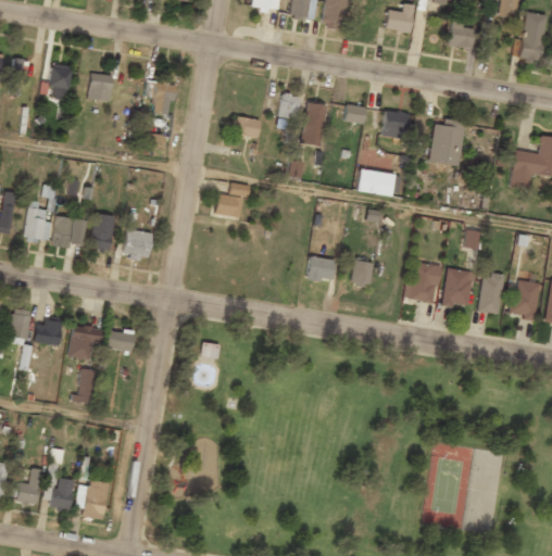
[(278,0),(252,0),(251,9),(268,12),(268,8),(277,10),(278,0)]
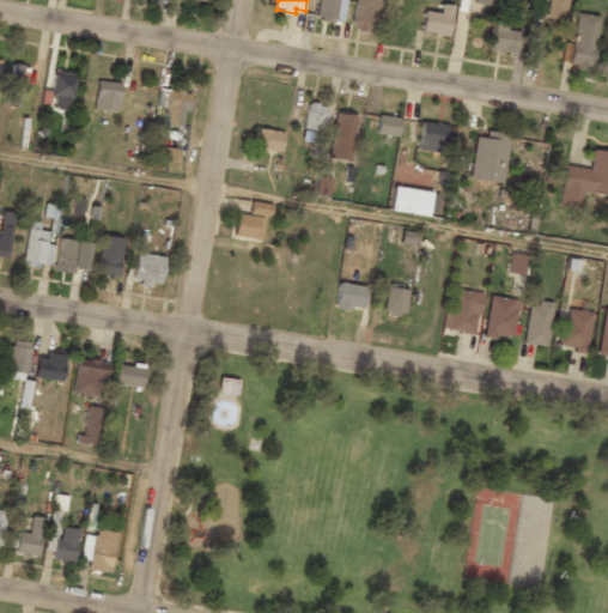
[(339,20),(342,0),(321,0),(318,17),(339,20)]
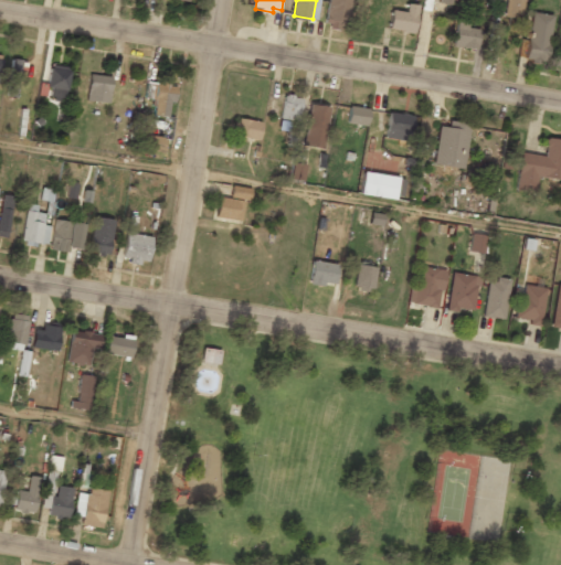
[(331,0),(328,28),(348,31),(351,0),(331,0)]
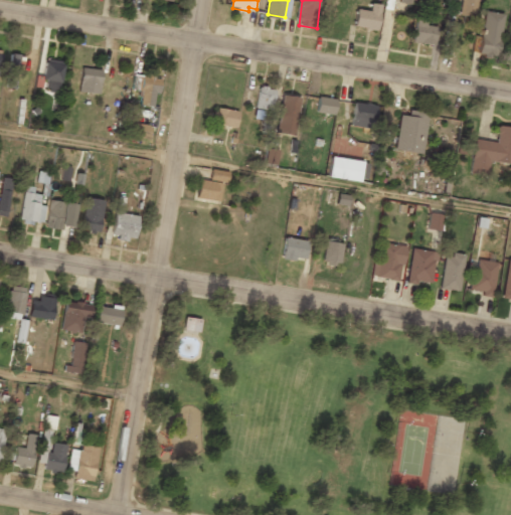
[(480,0),(462,0),(461,13),(478,16),(480,0)]
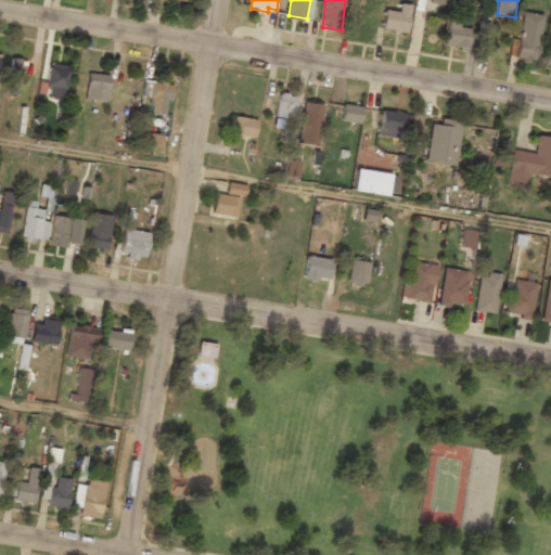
[(384,29),(409,33),(413,4),(402,3),(401,12),(387,10),(384,29)]
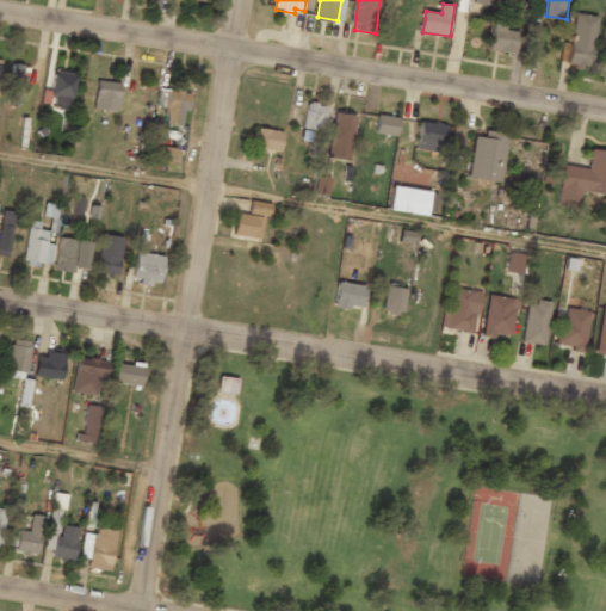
[(593,68),(599,17),(577,13),(572,65),(593,68)]
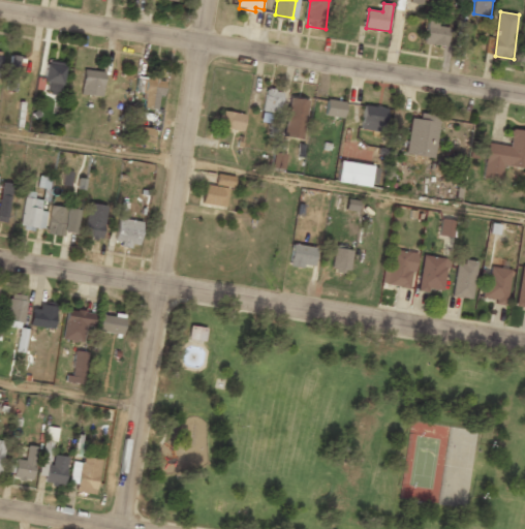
[(449,48),(452,28),(440,26),(441,21),(431,19),(426,43),(449,48)]
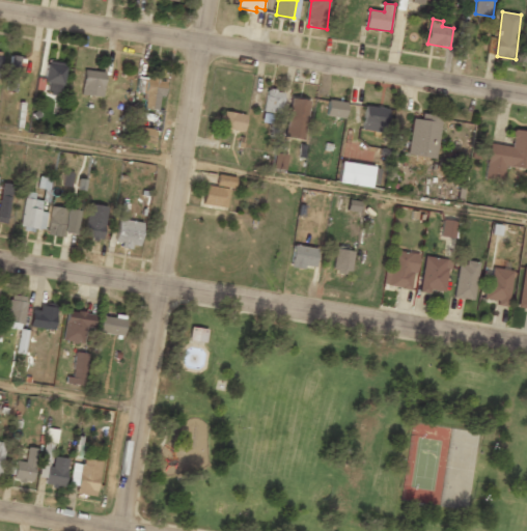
[(23,56),(12,55),(8,89),(19,91),(23,56)]
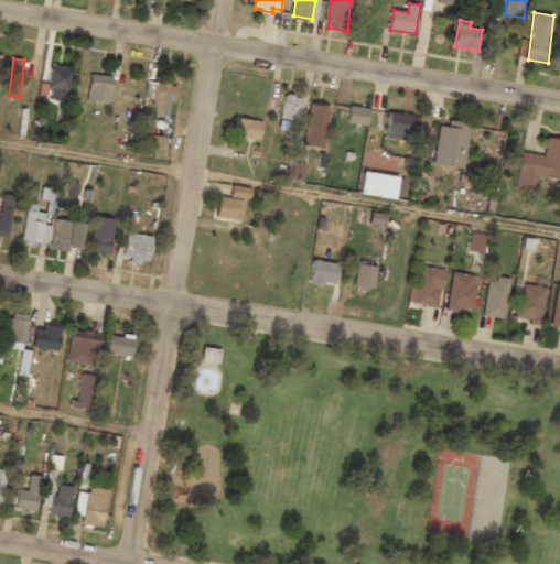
[(71,101),(72,66),(51,65),(50,88),(54,88),(53,100),(71,101)]
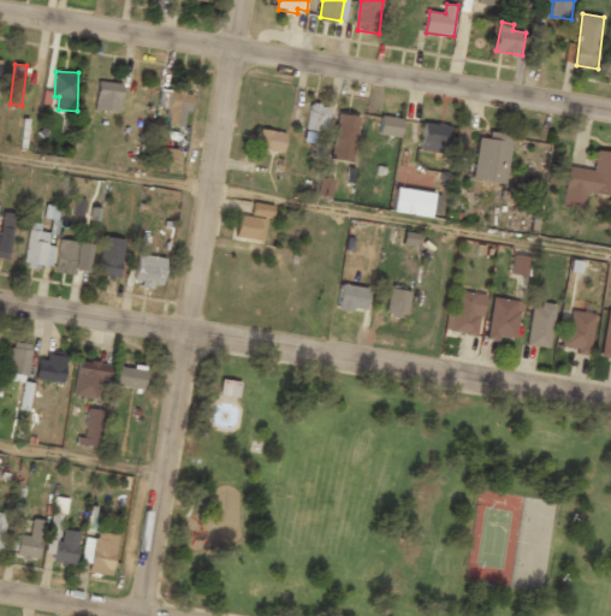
[(98,108),(120,112),(125,84),(101,81),(98,108)]
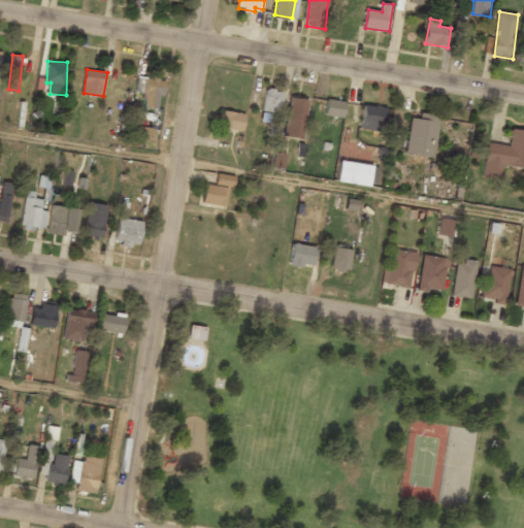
[(149,77),(144,107),(159,109),(161,95),(166,96),(168,80),(149,77)]
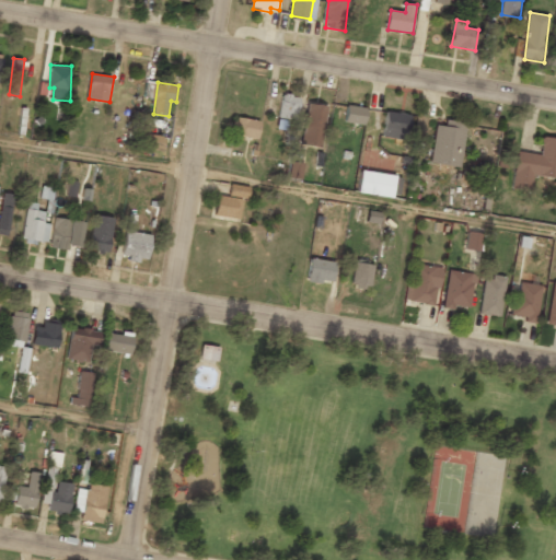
[(301,96),(284,94),(281,118),(299,119),(301,96)]
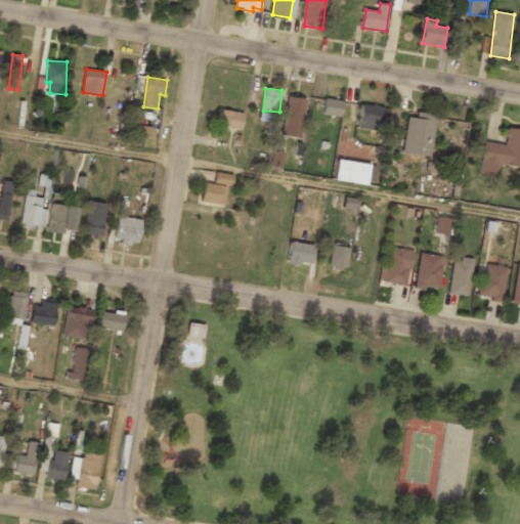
[(306,99),(288,97),(285,136),(303,137),(306,99)]
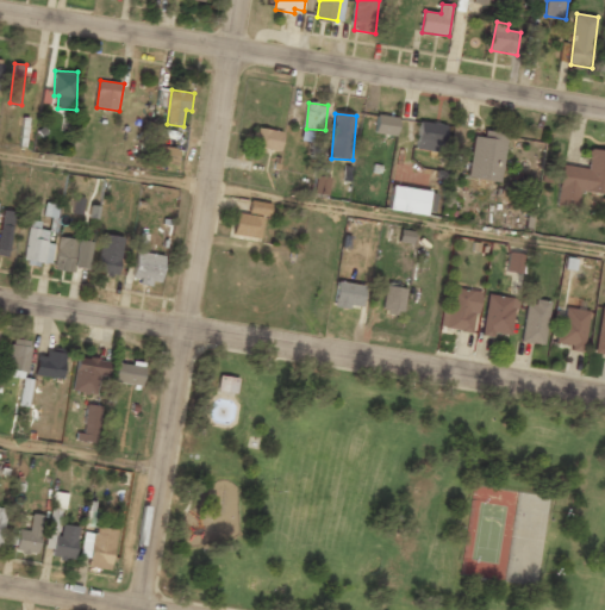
[(398,137),(401,118),(380,114),(376,132),(398,137)]
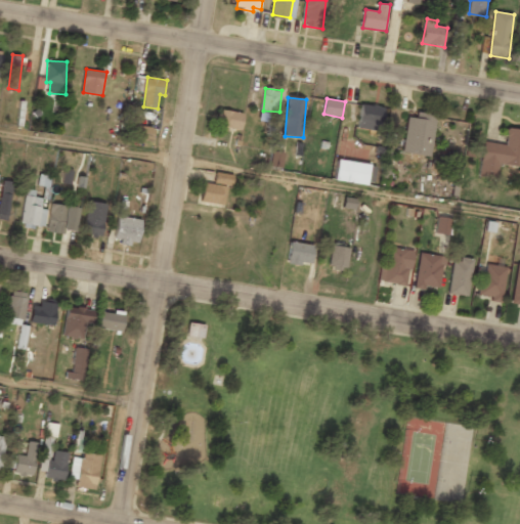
[(388,106),(361,105),(360,129),(387,130),(388,106)]
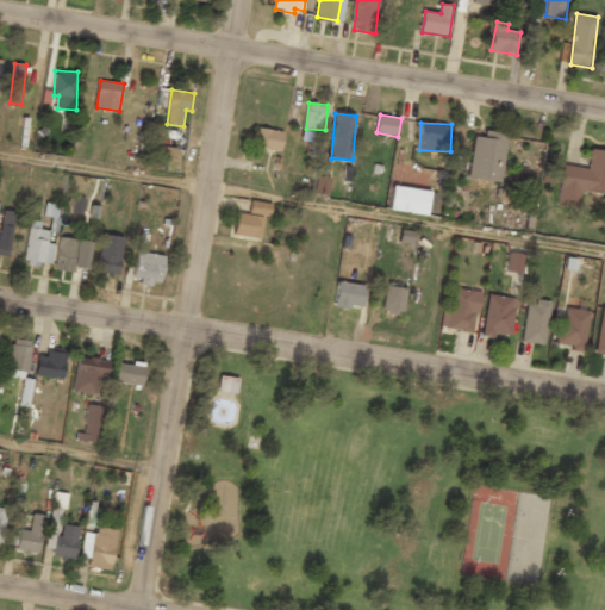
[(255,148),(282,150),(285,131),(257,128),(255,148)]
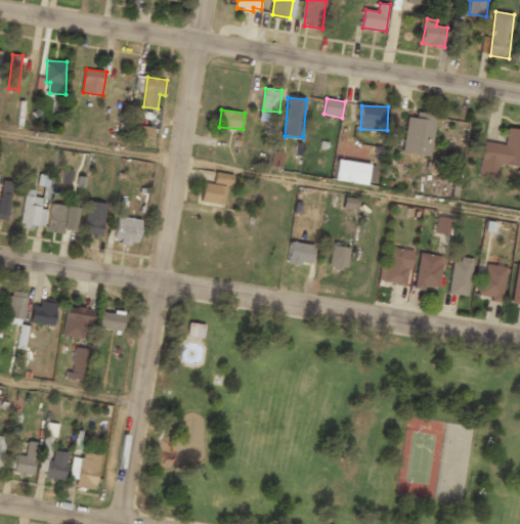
[(261,121),(271,122),(272,113),(262,111),(261,121)]
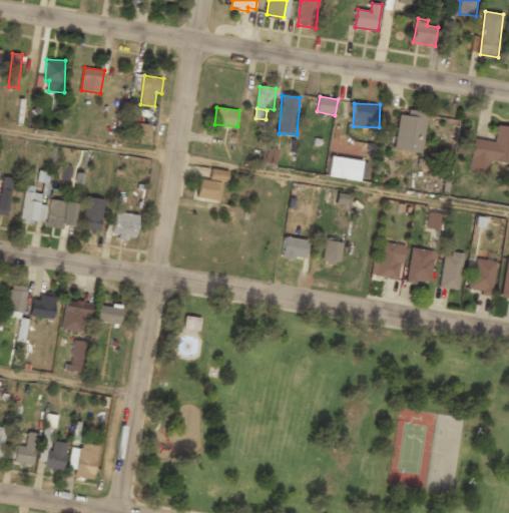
[(401,114),(396,149),(423,153),(429,112),(410,109),(409,116),(401,114)]
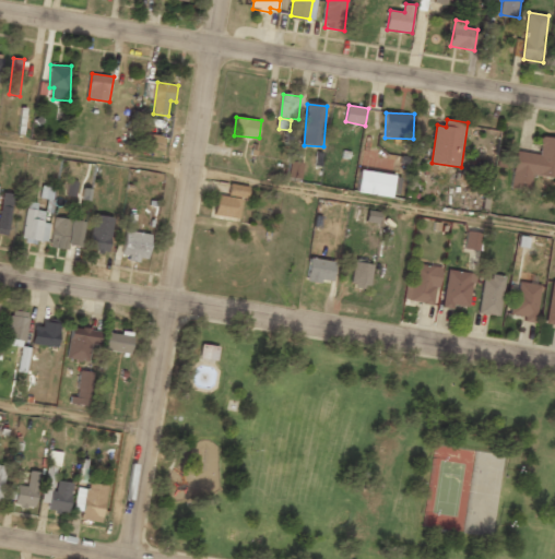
[(164,151),(166,135),(145,133),(143,149),(164,151)]
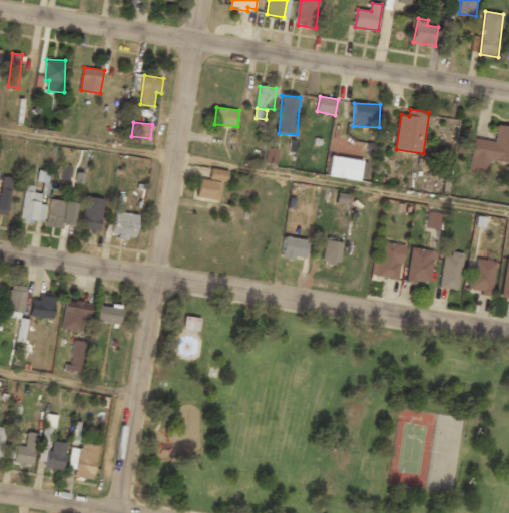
[(475,139),(471,172),(488,174),(489,160),(508,162),(508,126),(499,125),(497,141),(475,139)]
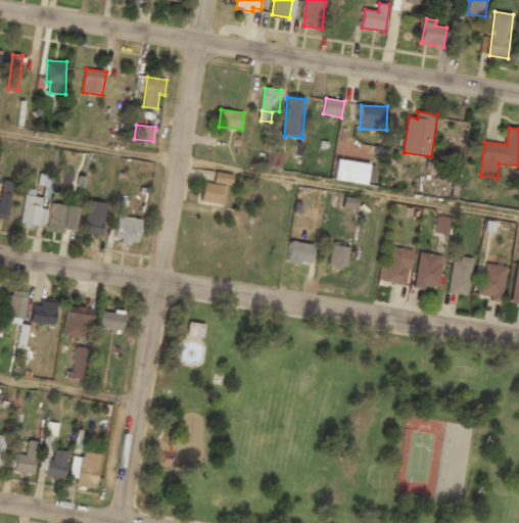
[(375,165),(338,159),(335,180),(372,185),(375,165)]
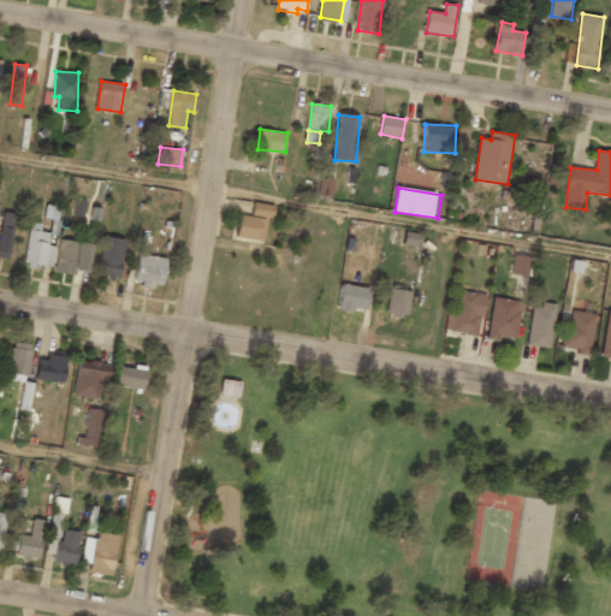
[(277,205),(255,202),(254,215),(276,218),(277,205)]
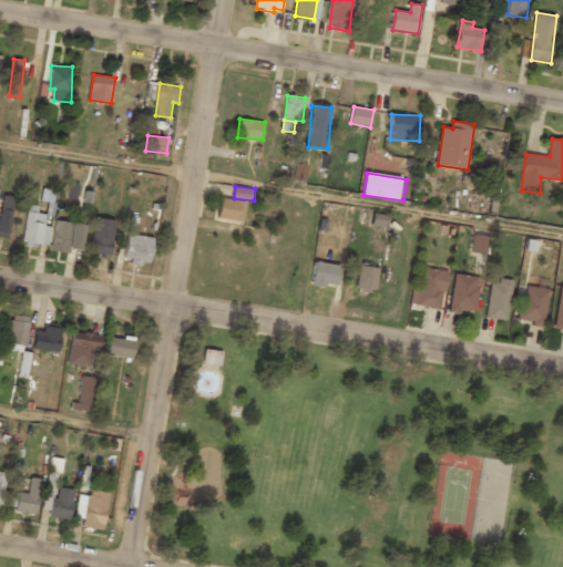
[(0,235),(0,218),(3,195),(18,196),(12,239),(0,235)]
